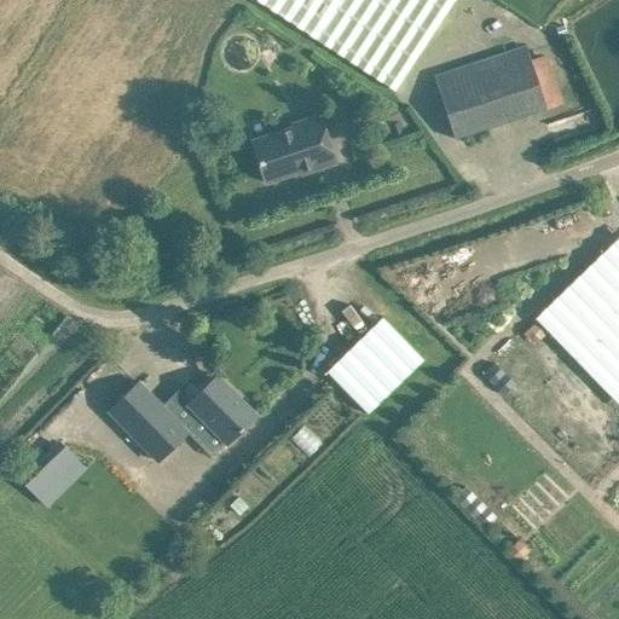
[(256,0),(394,92),(455,0),(256,0)]
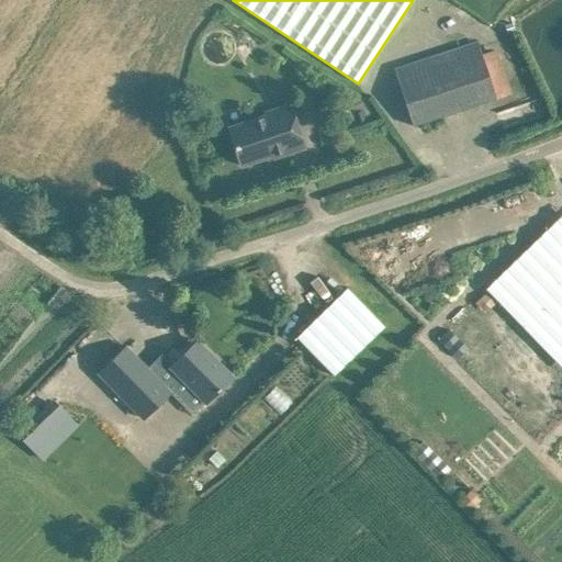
[(394,70),(413,126),(496,98),(478,42),(394,70)]
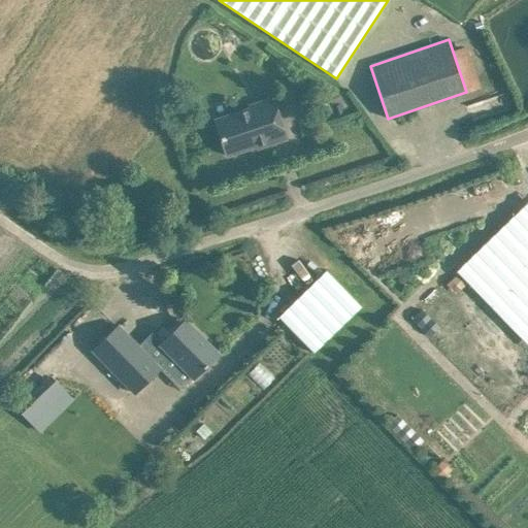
[(215,120),(226,156),(257,145),(258,147),(286,138),(272,99),(250,106),(251,108),(215,120)]
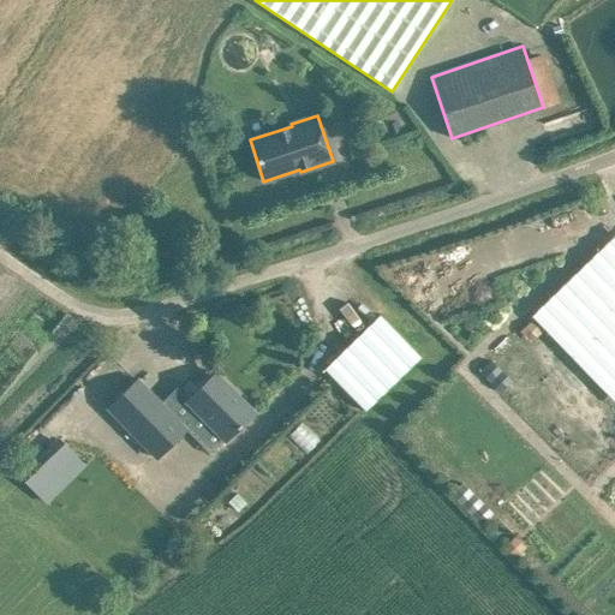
[(598,251),(531,316),(592,380),(614,357),(614,264),(613,267),(598,251)]
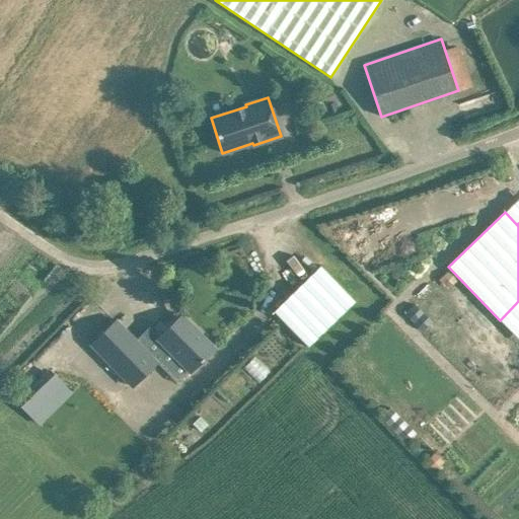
[(274,311),(307,347),(354,302),(319,267),(274,311)]
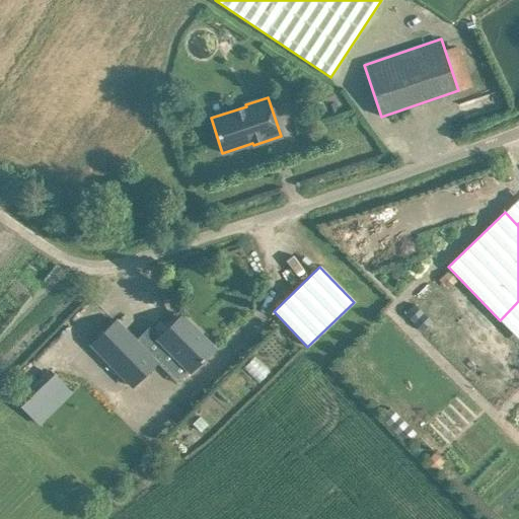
[(423,313),(414,304),(404,314),(414,323),(423,313)]
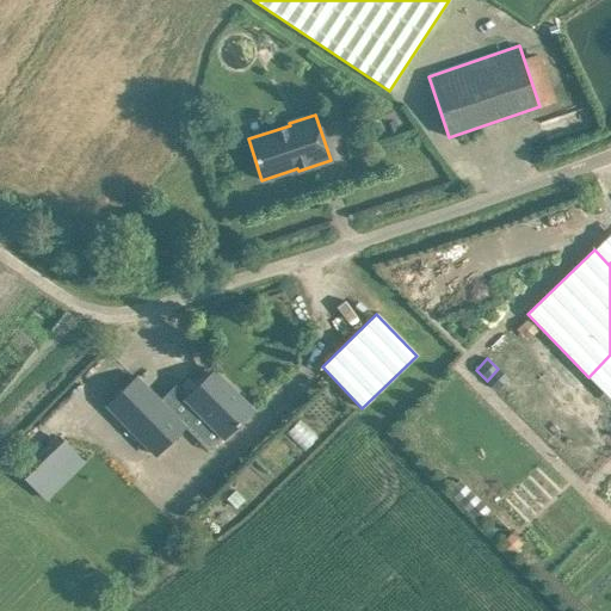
[(136,377),(107,406),(155,455),(184,426),(181,423),(195,409),(223,439),(253,409),(214,370),(186,396),(174,384),(159,400),(136,377)]
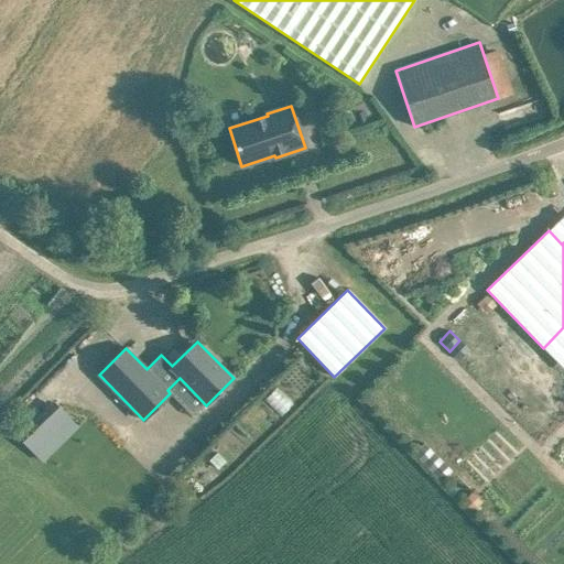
[(433,472),(443,462),(424,443),(414,453),(433,472)]
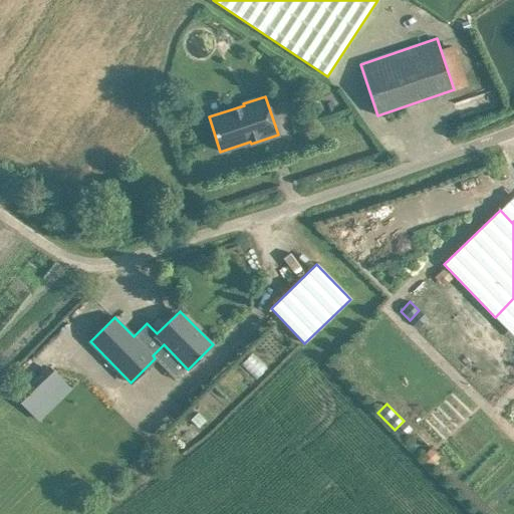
[(438,458),(430,450),(423,457),(430,465),(438,458)]
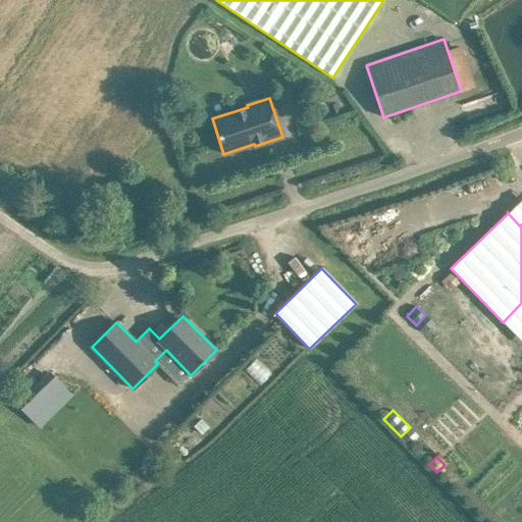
[(85,521),(92,516),(84,507),(67,521),(85,521)]
